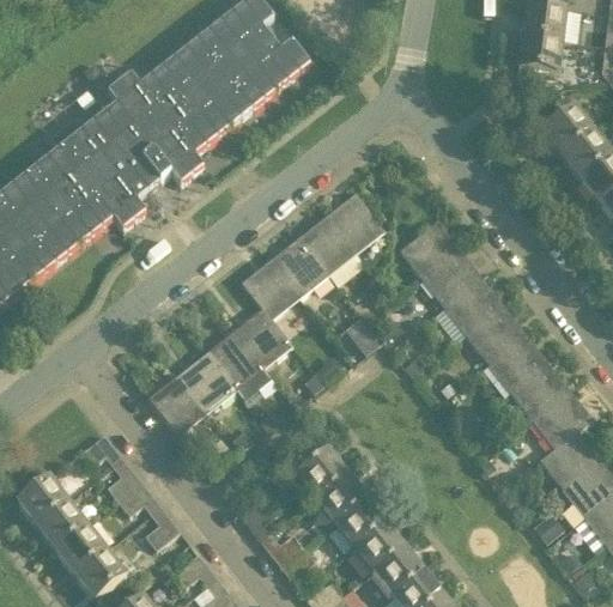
[(58,151),(0,195),(0,308),(113,220),(122,231),(145,213),(135,201),(169,175),(170,175),(180,186),(202,168),(194,157),(309,66),(291,42),(279,52),(261,29),(273,19),(258,0),(250,0),(232,13),(159,71),(139,86),(131,76),(107,93),(116,105),(84,129),(82,132),(72,121),(49,139),(58,151)]
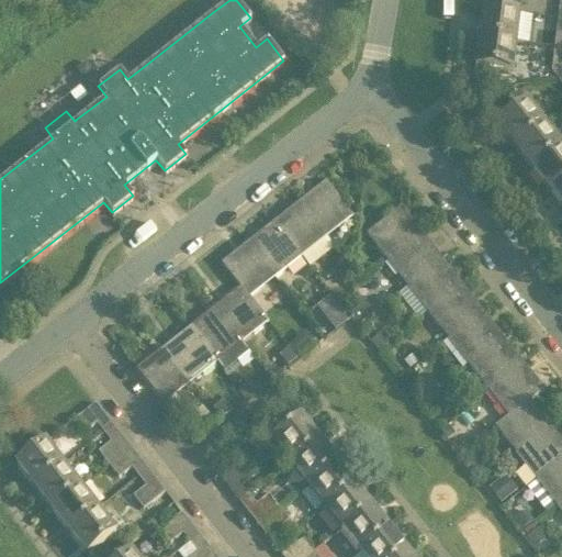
[(482,0),(482,6),(520,10),(521,0),(482,0)]
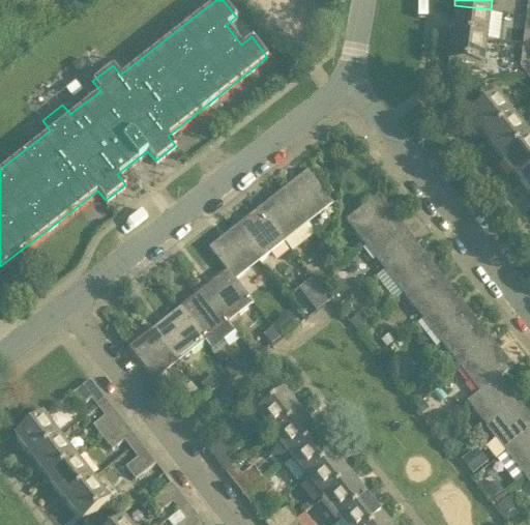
[(454,5),(451,32),(487,36),(498,37),(501,12),(490,11),(491,9),(454,5)]
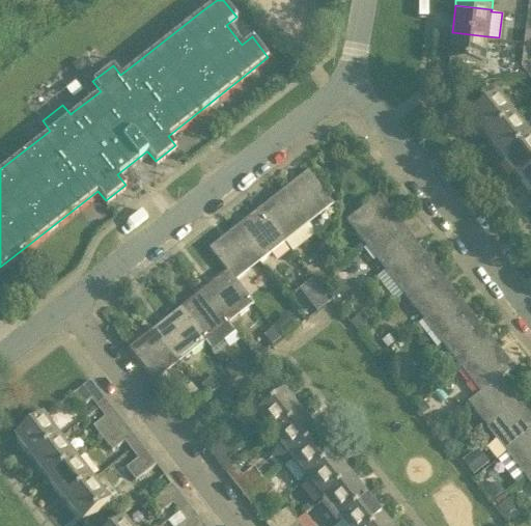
[(487,36),(452,32),(448,59),(484,63),(487,36)]
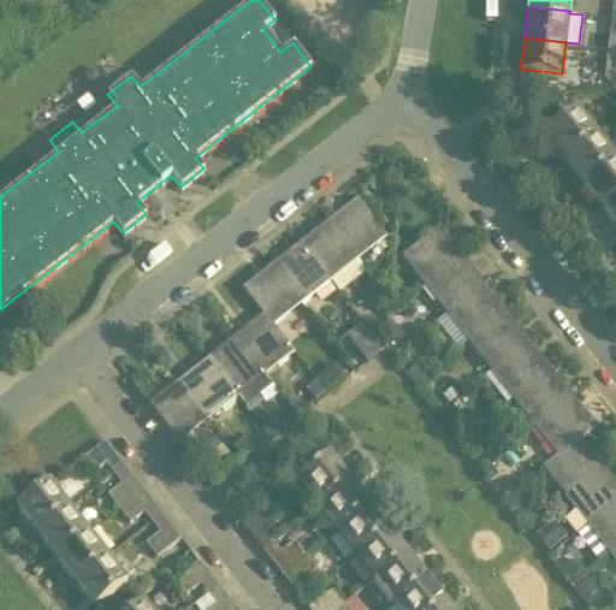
[(615,70),(615,51),(606,49),(604,69),(615,70)]
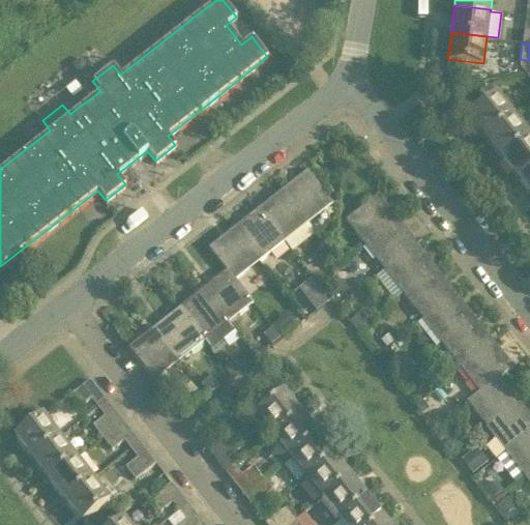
[(468,113),(486,135),(513,113),(496,91),(468,113)]
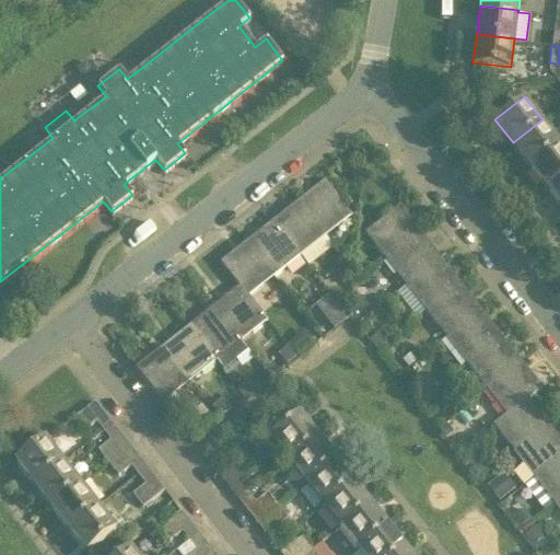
[(543,119),(513,142),(529,164),(559,141),(543,119)]
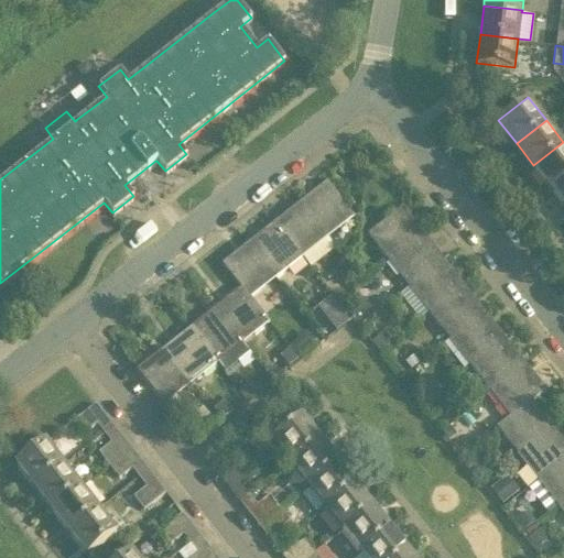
[(563,143),(563,142),(533,165),(551,187),(563,177),(563,143)]
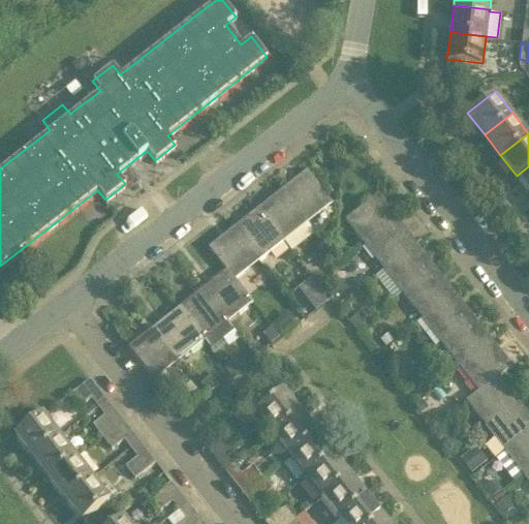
[(528,166),(517,176),(528,191),(528,166)]
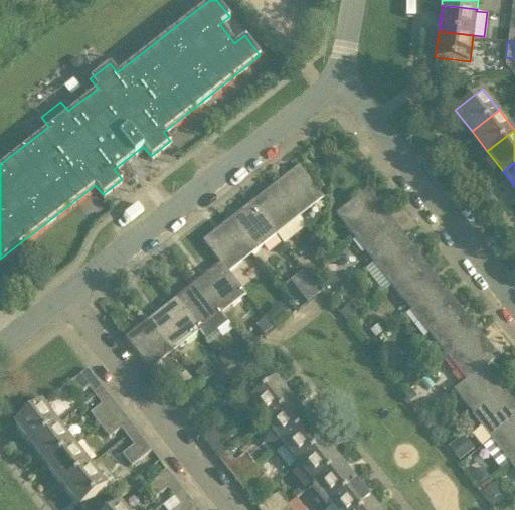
[(275,181),(299,213),(323,194),(299,163),(275,181)]
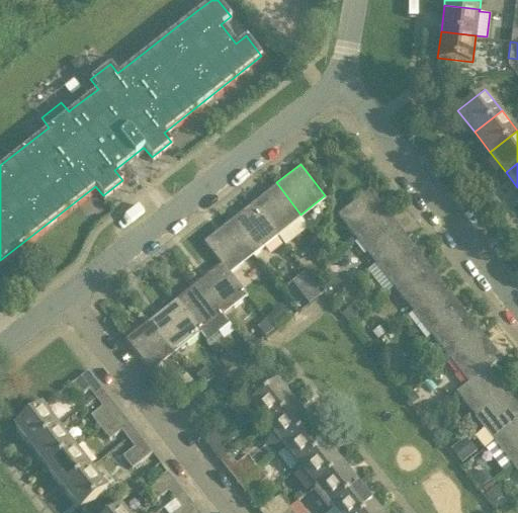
[(277,233),(300,215),(276,182),(252,201),(277,233)]
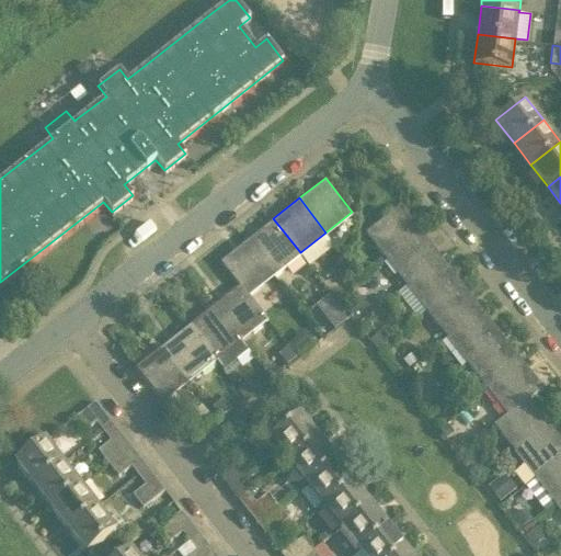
[(387,256),(421,229),(400,203),(366,229),(387,256)]
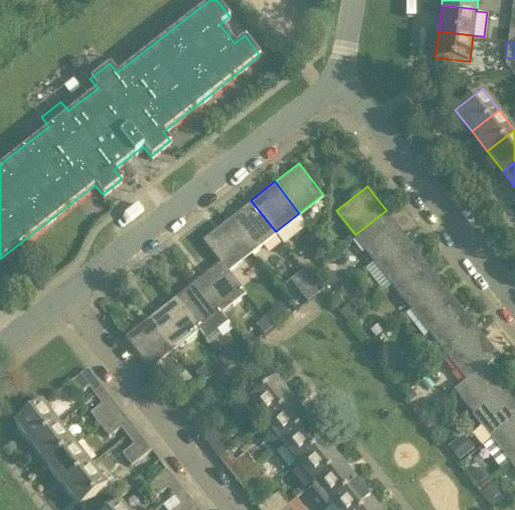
[(251,250),(276,231),(250,200),(226,218),(251,250)]
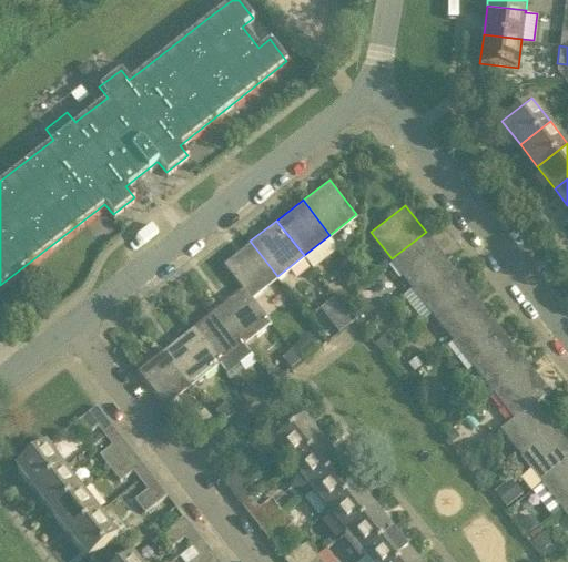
[(446,257),(426,232),(392,258),(413,285),(446,257)]
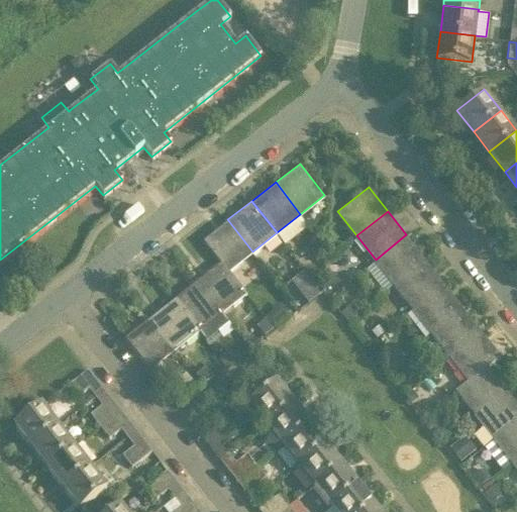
[(228,270),(229,270),(252,251),(227,219),(203,238),(220,261),(221,261),(228,270)]
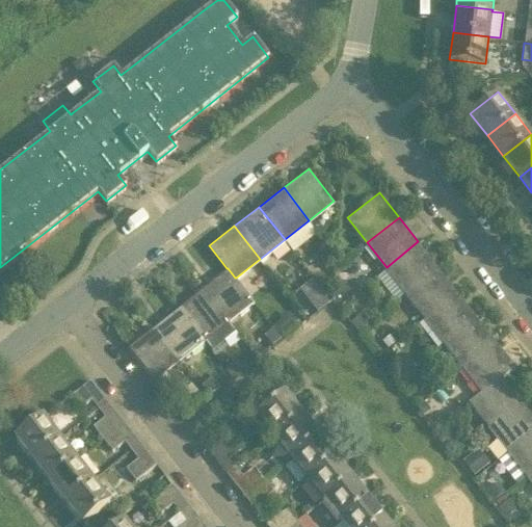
[(418,241),(387,267),(405,291),(437,266),(418,241)]
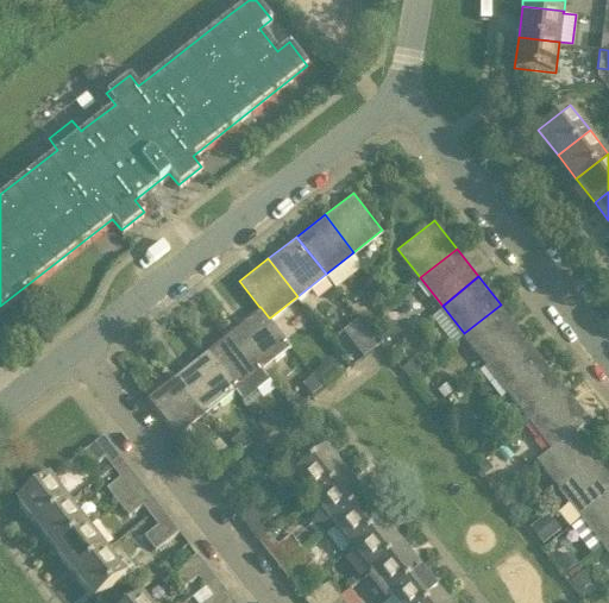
[(523,333),(501,305),(464,333),(487,362),(523,333)]
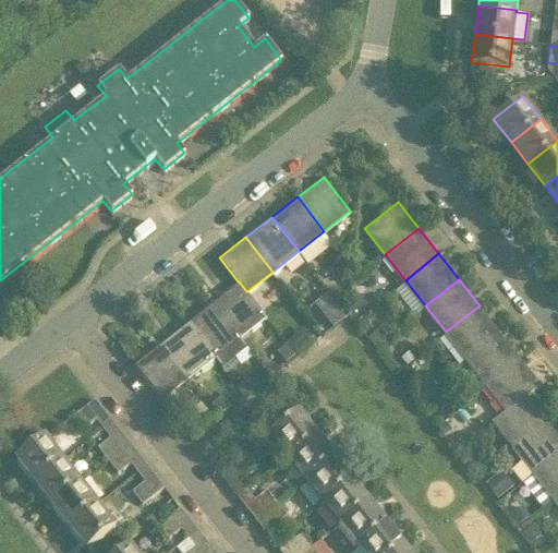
[(239,281),(238,281),(213,301),(239,335),(266,314),(247,291),(246,291),(239,281)]
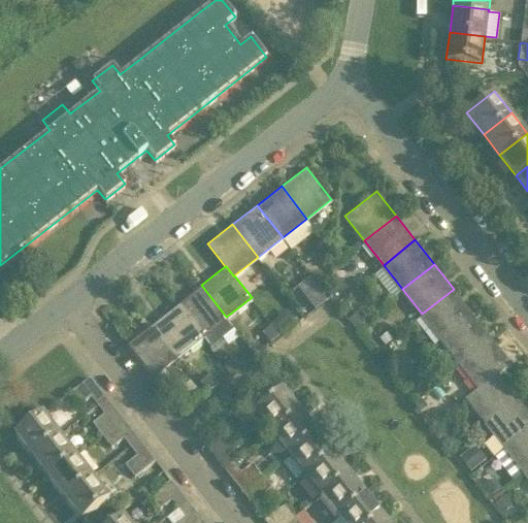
[(320,287),(327,282),(320,273),(314,279),(320,287)]
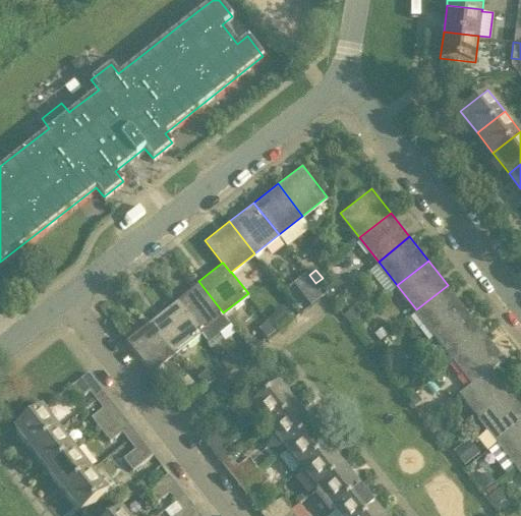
[(329,273),(328,285),(339,285),(340,273),(329,273)]
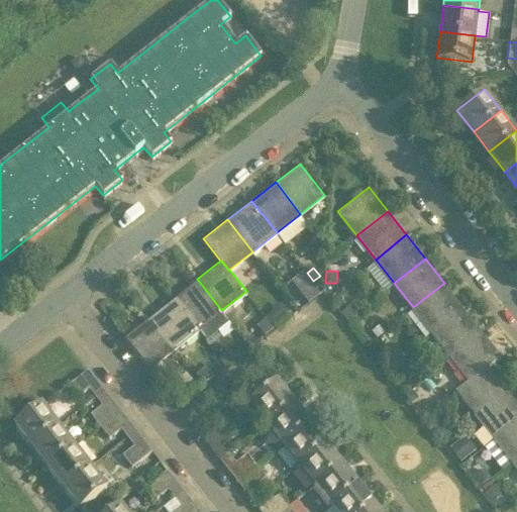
[(197,279),(174,298),(198,329),(205,338),(228,319),(221,310),(197,279)]
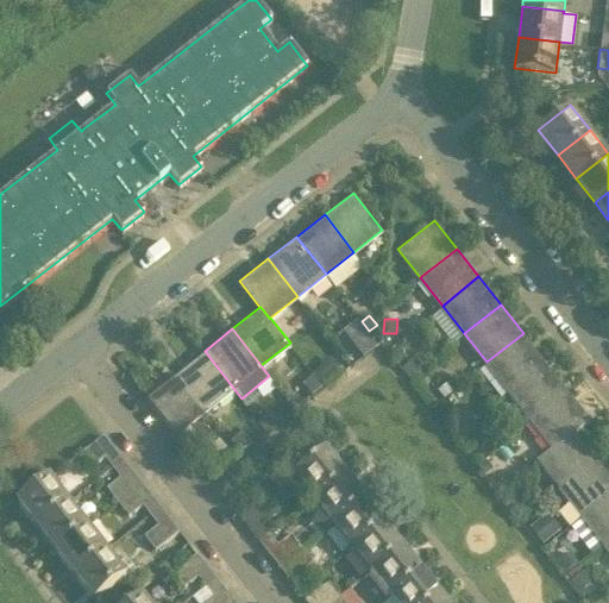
[(523,333),(487,362),(508,390),(545,360),(523,333)]
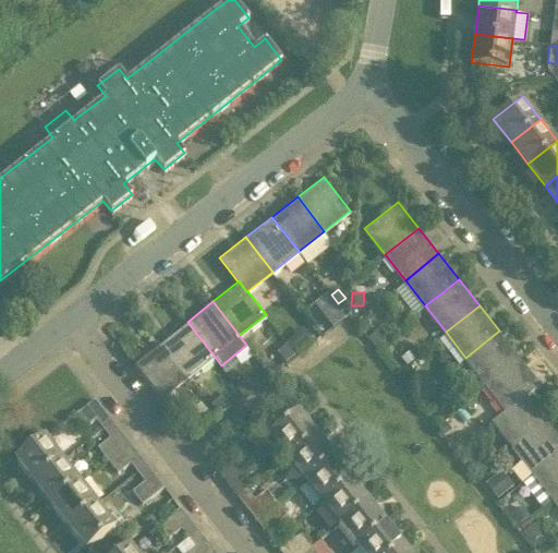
[(336,308),(323,317),(331,327),(343,317),(336,308)]
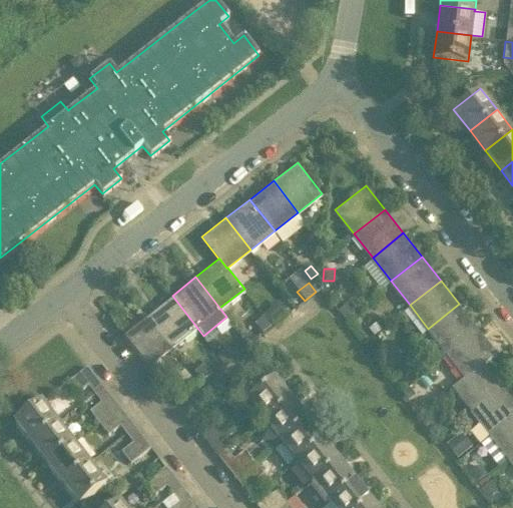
[(172,345),(196,327),(172,296),(148,314),(149,315),(172,345)]
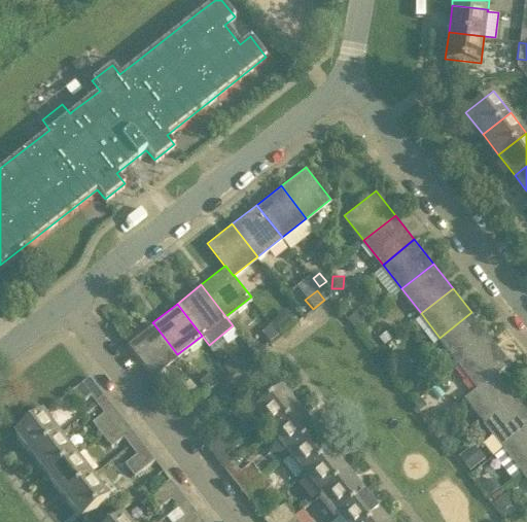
[(357,310),(347,318),(353,327),(364,319),(357,310)]
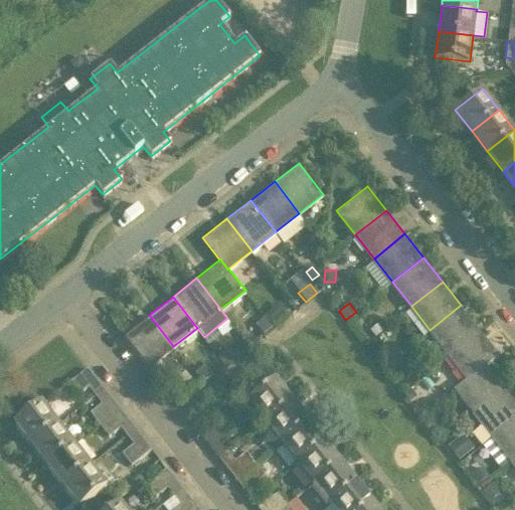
[(480,329),(461,305),(430,330),(449,353),(480,329)]
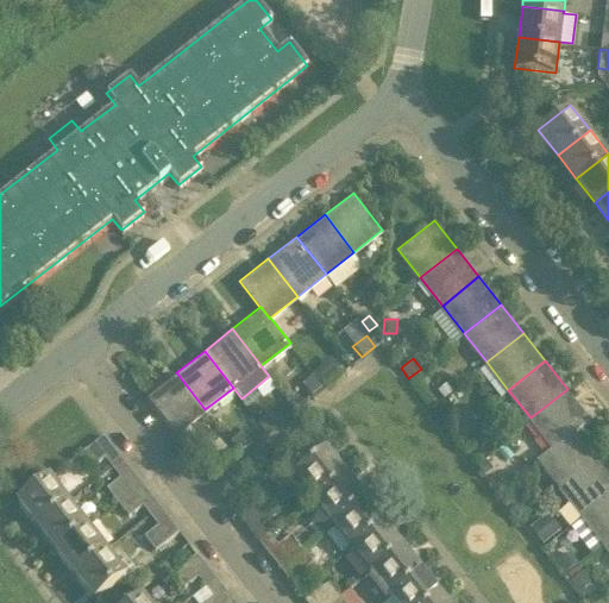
[(324,366),(316,366),(312,371),(320,381),(330,372),(324,366)]
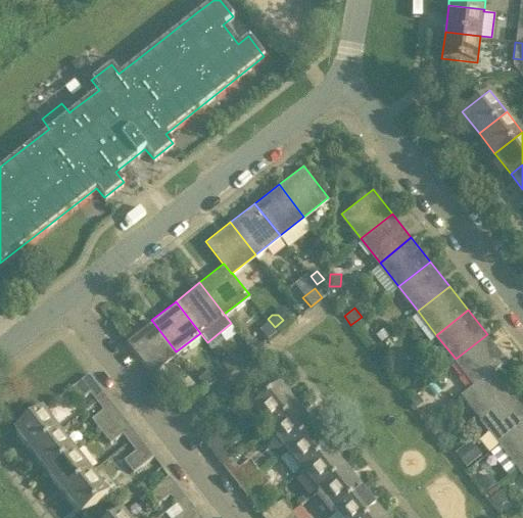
[(177,354),(176,351),(152,321),(127,340),(152,373),(177,354)]
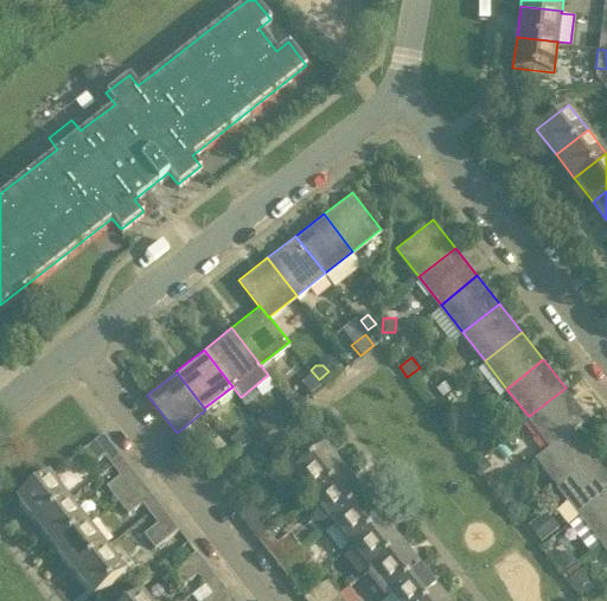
[(311,372),(300,381),(311,394),(321,384),(311,372)]
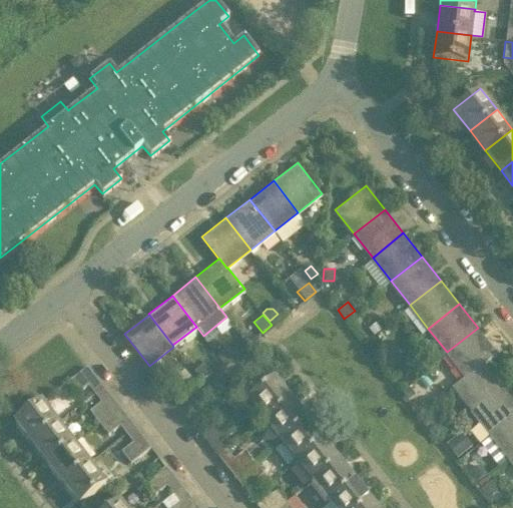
[(373,334),(379,330),(374,324),(369,328),(373,334)]
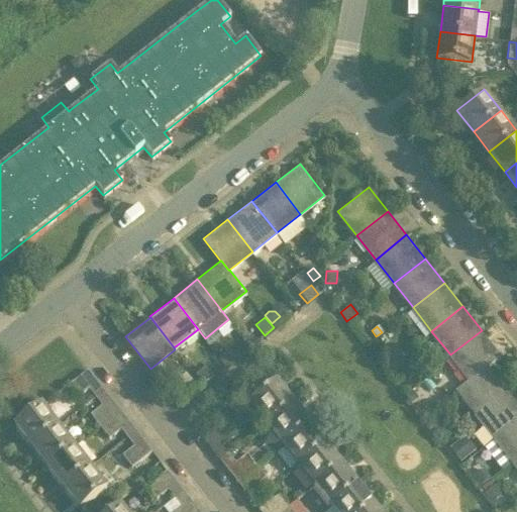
[(482,330),(450,354),(469,378),(469,379),(487,365),(488,365),(501,354),(482,330)]
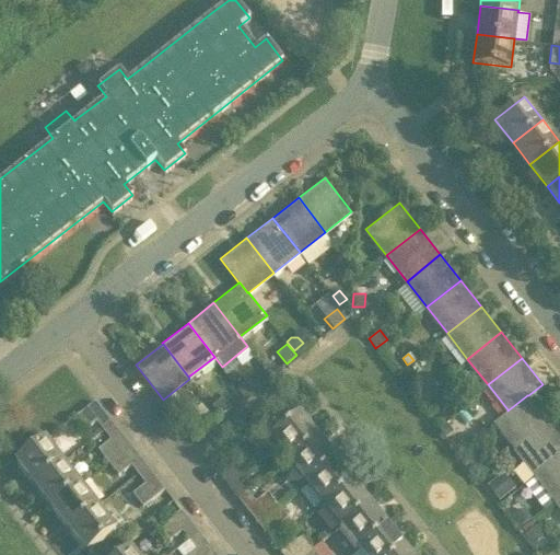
[(421,366),(417,361),(410,366),(415,371),(421,366)]
